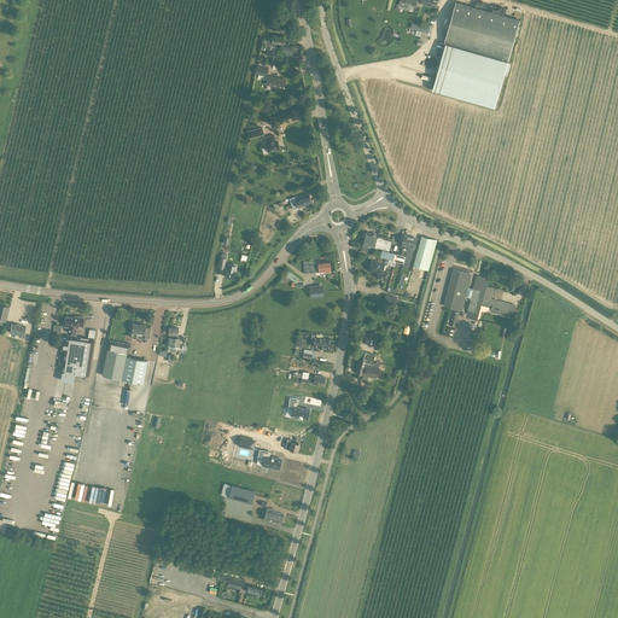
[(518,27),(519,21),(456,1),(448,29),(444,42),(445,42),(432,91),(494,109),(503,76),(507,76),(509,64),(507,64),(516,36),(518,36),(518,35),(520,28),(518,27)]
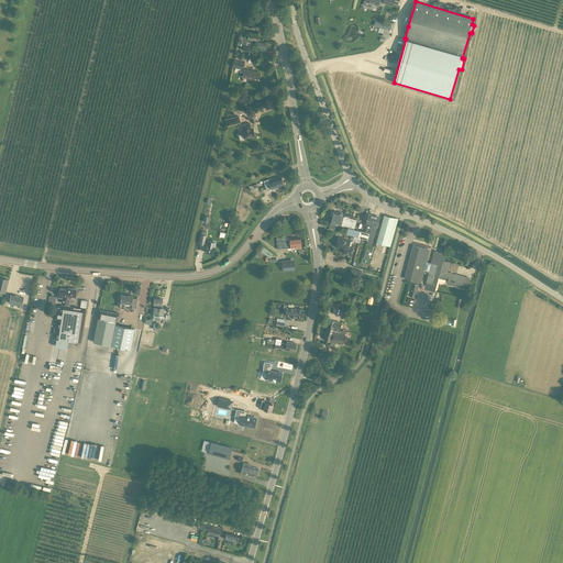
[(387,14),(377,13),(376,18),(382,19),(382,21),(385,22),(387,14)]
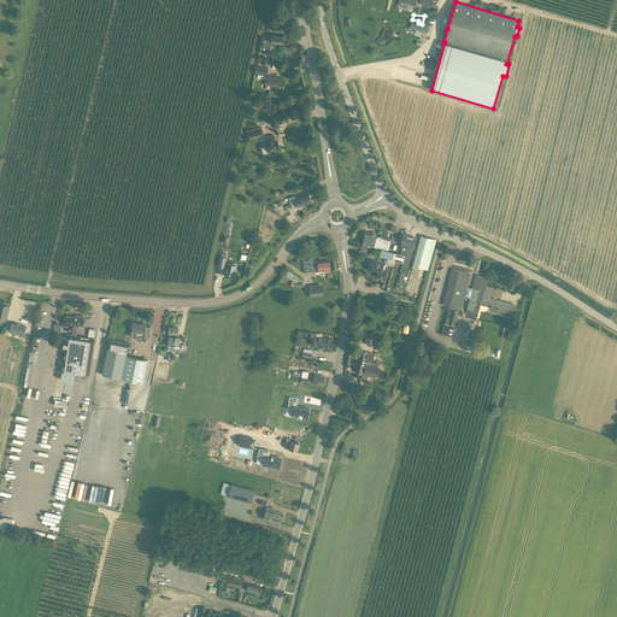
[(268,42),(265,56),(281,58),(282,53),(288,56),(289,53),(292,53),(293,46),(288,46),(288,43),(283,42),(283,45),(282,45),(283,39),(272,36),(271,42),(268,42)]
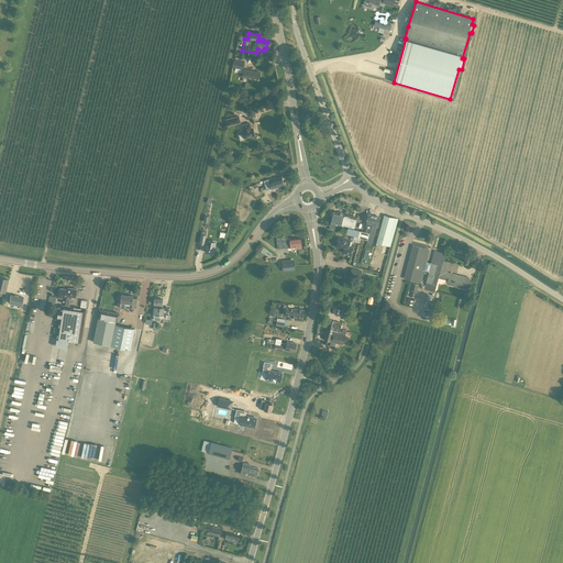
[(245,63),(233,61),(232,67),(243,69),(245,63)]
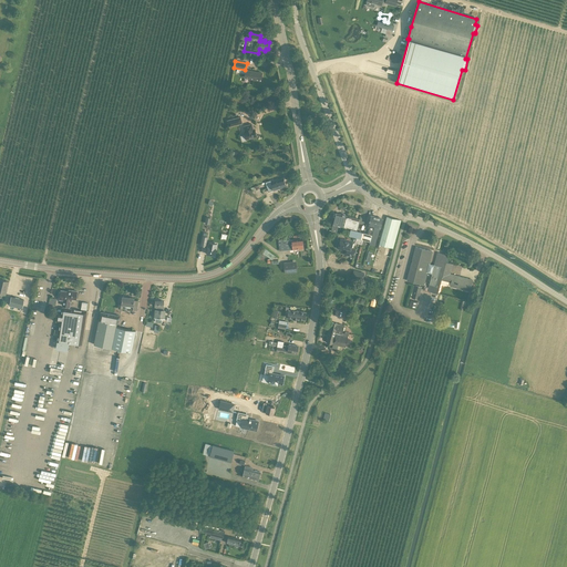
[(246,70),(245,78),(260,81),(263,73),(246,70)]
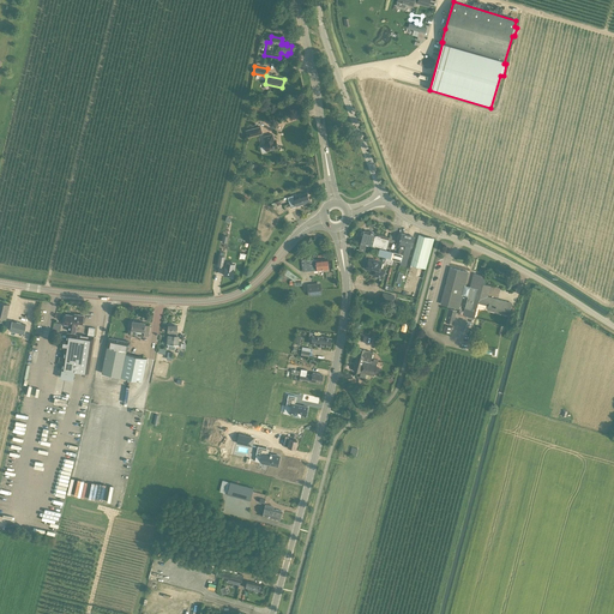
[(260,127),(247,131),(248,137),(263,133),(260,127)]
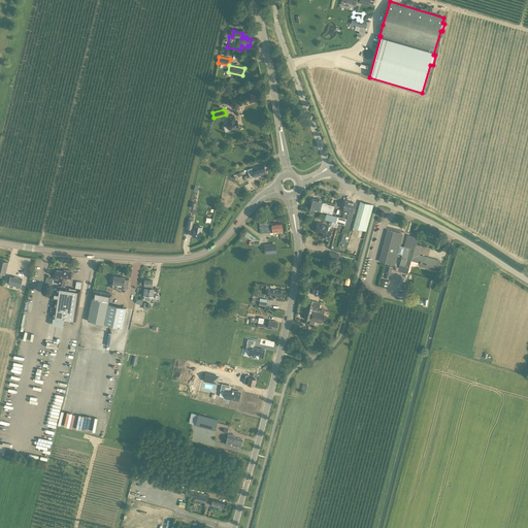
[(230,130),(239,127),(240,126),(239,124),(238,123),(237,120),(236,121),(235,116),(228,118),(229,122),(228,123),(230,130)]
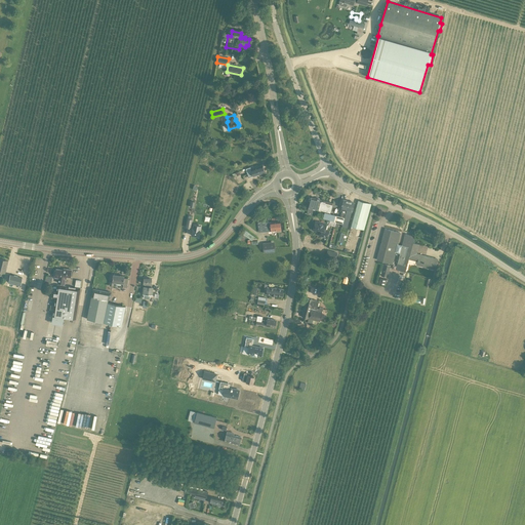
[(249,177),(253,176),(253,175),(266,172),(264,165),(251,169),(250,166),(247,168),(248,172),(247,173),(249,177)]
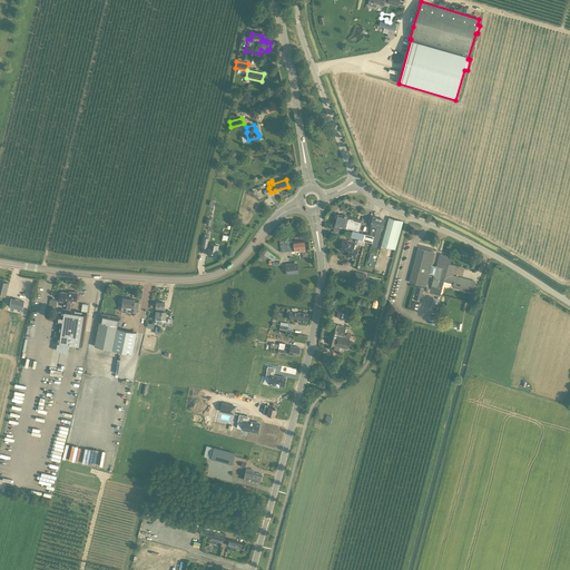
[(346,226),(349,217),(347,216),(346,216),(345,215),(344,216),(338,214),(338,215),(335,215),(335,217),(337,219),(335,226),(334,229),(333,233),(338,234),(341,227),(345,228),(346,226)]
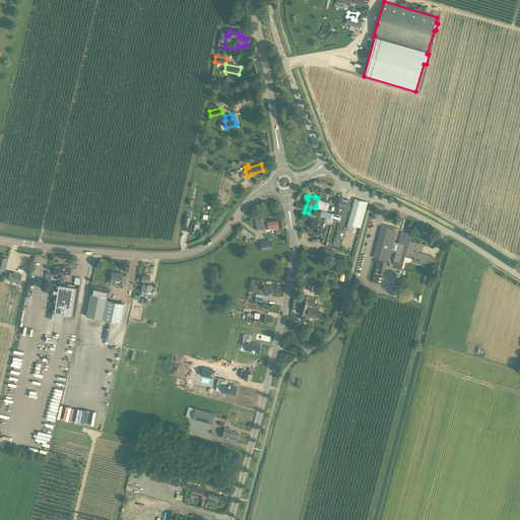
[(337,214),(334,213),(333,219),(333,220),(339,221),(341,213),(342,209),(343,207),(346,199),(341,198),(340,197),(338,206),(337,209),(338,209),(337,213),(337,214)]
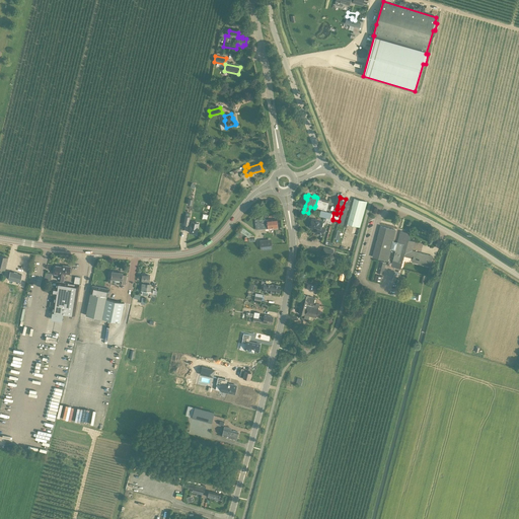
[(317,198),(315,206),(315,207),(318,207),(326,210),(329,201),(317,198)]
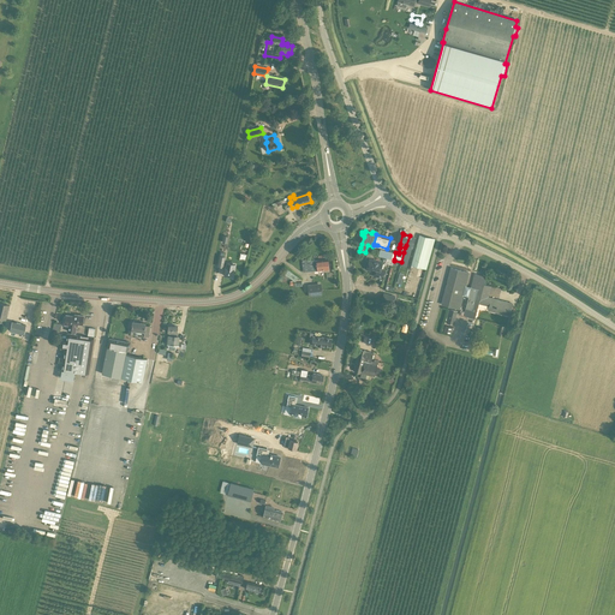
[(435,239),(419,234),(411,266),(427,269),(435,239)]
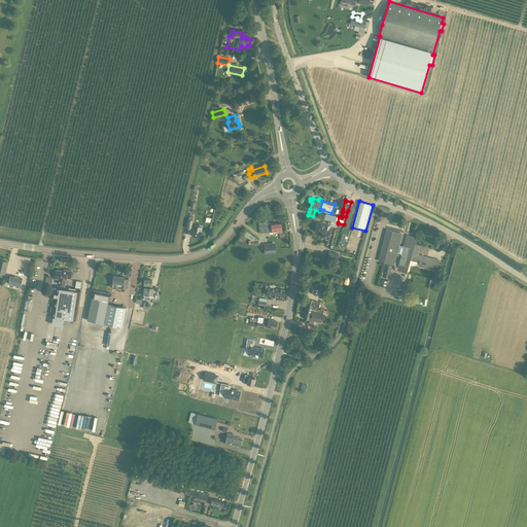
[(335,222),(338,222),(339,216),(326,213),(325,219),(331,221),(335,222)]
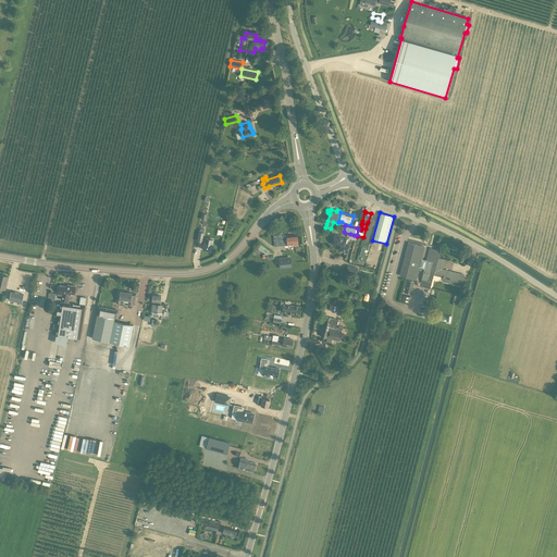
[(287,235),(274,237),(275,247),(288,245),(298,244),(297,234),(287,235)]
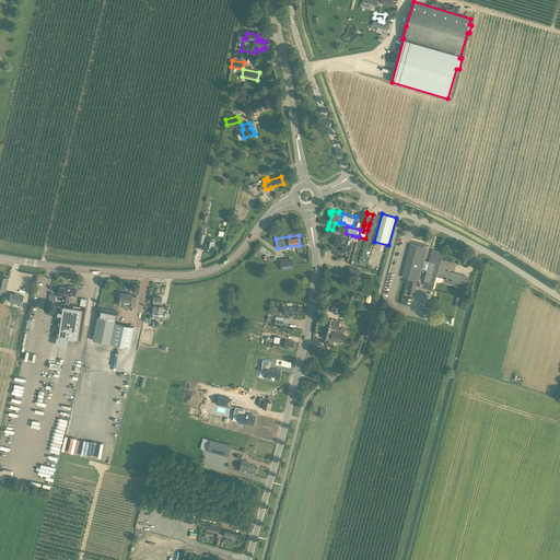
[(349,240),(337,236),(334,246),(341,247),(340,252),(349,254),(351,246),(347,245),(349,240)]
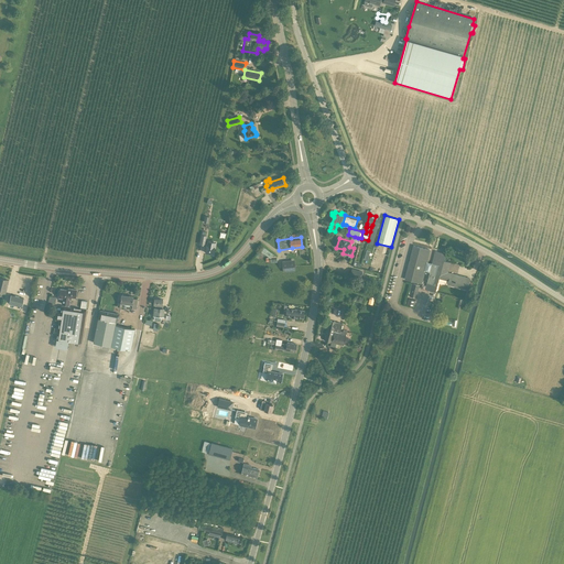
[(207,245),(205,252),(215,253),(216,246),(215,246),(216,241),(208,239),(207,245)]
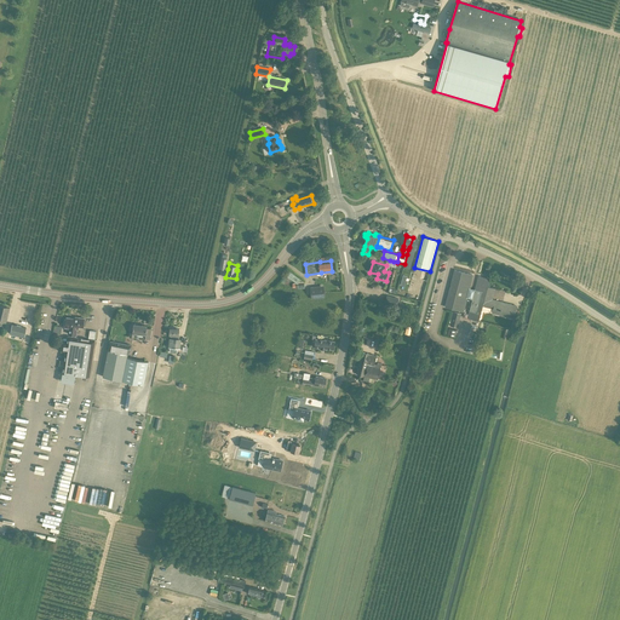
[(514,319),(517,306),(493,300),(495,290),(488,287),(491,280),(478,276),(477,285),(475,290),(470,288),(474,275),(457,270),(452,286),(447,308),(452,309),(464,311),(468,298),(472,299),(468,319),(480,321),(482,309),(483,305),(493,309),(492,311),(493,311),(493,314),(514,319)]
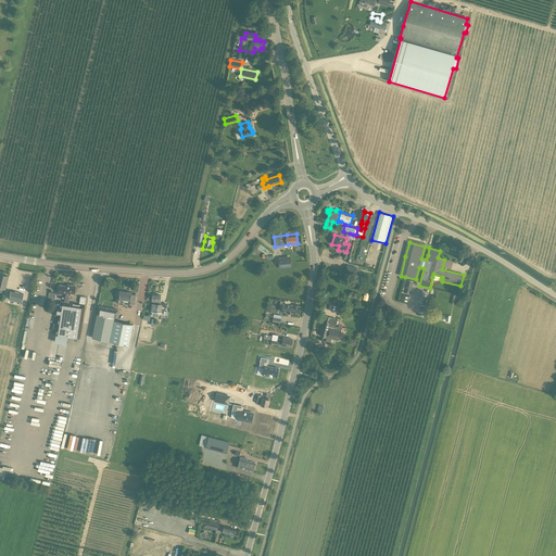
[(279,267),(291,266),(290,256),(278,257),(279,267)]
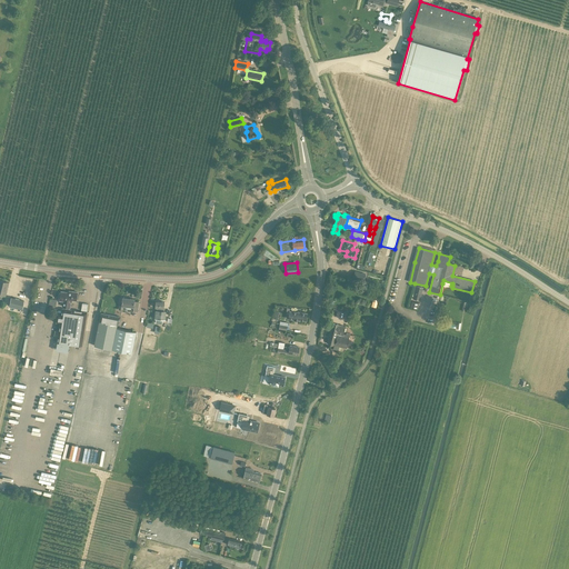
[(355,271),(353,278),(363,280),(366,273),(355,271)]
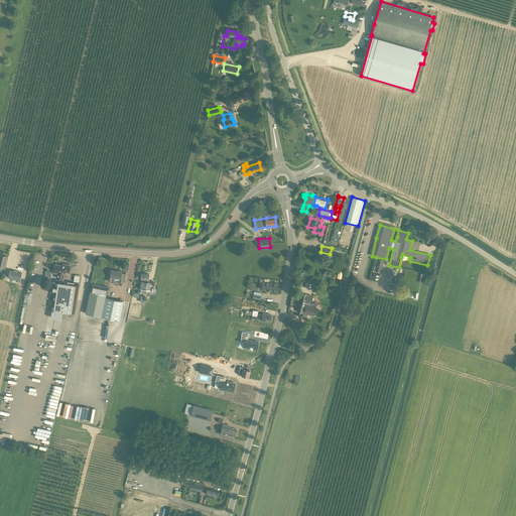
[(381,273),(384,261),(378,259),(374,271),(381,273)]
